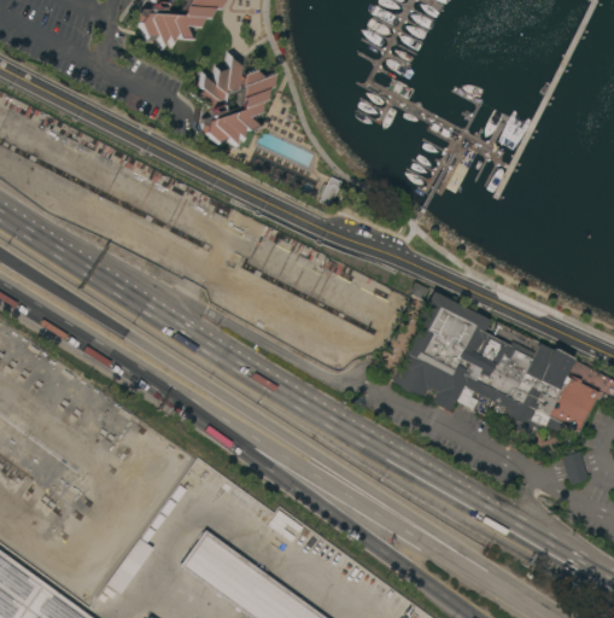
[(140,22),(133,22),(142,9),(150,9),(153,1),(152,0),(226,0),(222,7),(216,7),(210,17),(205,17),(199,25),(185,24),(192,38),(181,38),(177,31),(171,41),(168,35),(163,44),(158,35),(146,35),(140,22)]
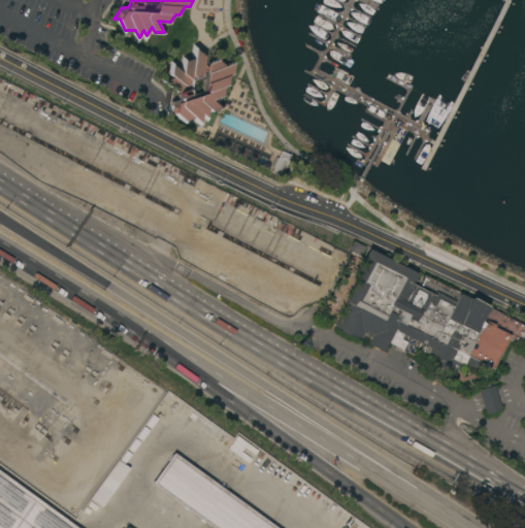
[(194,118),(186,121),(175,112),(170,116),(172,101),(178,99),(179,92),(166,80),(174,76),(171,74),(173,64),(183,72),(185,61),(194,58),(196,48),(205,57),(204,63),(208,67),(208,64),(221,60),(227,66),(236,63),(234,74),(230,75),(229,86),(225,87),(224,96),(214,100),(222,107),(212,111),(208,108),(207,118),(202,113),(200,123),(194,118)]
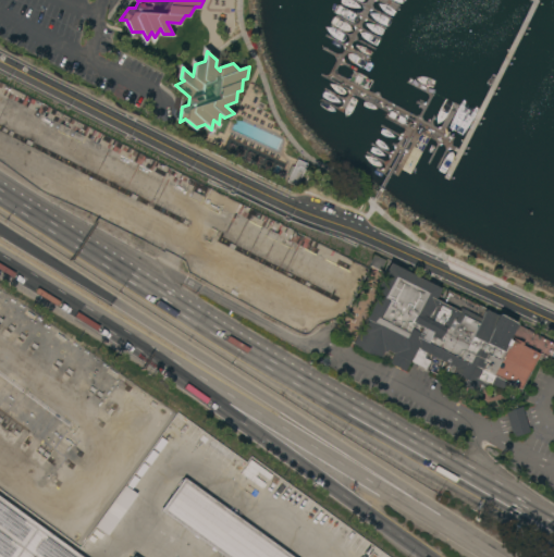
[(287,181),(298,186),(308,163),(298,159),(287,181)]
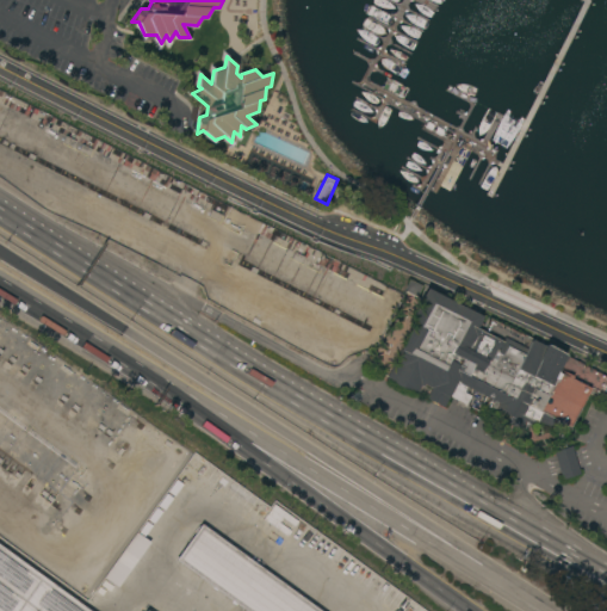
[(484,316),(482,321),(487,323),(484,327),(488,329),(494,319),(527,335),(527,334),(530,335),(528,338),(546,347),(547,344),(606,374),(606,388),(604,394),(592,389),(573,426),(556,418),(551,426),(542,421),(539,425),(528,420),(532,423),(539,434),(564,429),(569,448),(575,445),(580,461),(583,474),(565,480),(562,467),(557,451),(559,450),(555,437),(532,444),(530,438),(532,437),(526,426),(524,430),(508,421),(511,415),(494,407),(497,401),(460,381),(459,383),(460,384),(462,383),(469,387),(466,392),(474,395),(469,403),(453,395),(446,407),(431,399),(434,390),(423,384),(417,395),(389,380),(404,350),(402,350),(416,323),(412,321),(429,288),(484,316)]
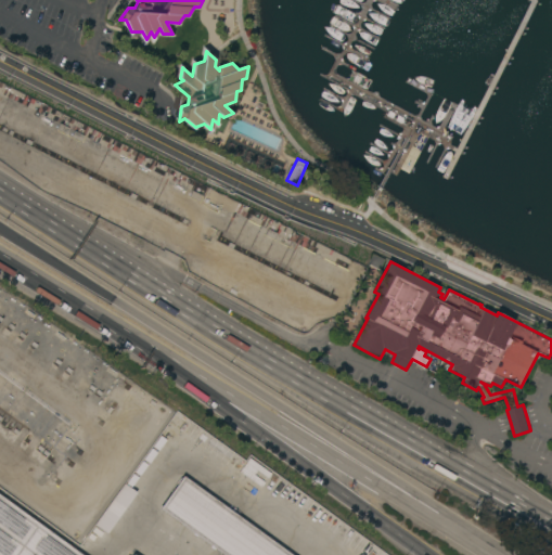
[(228,554),(164,508),(185,478),(291,554),(228,554)]
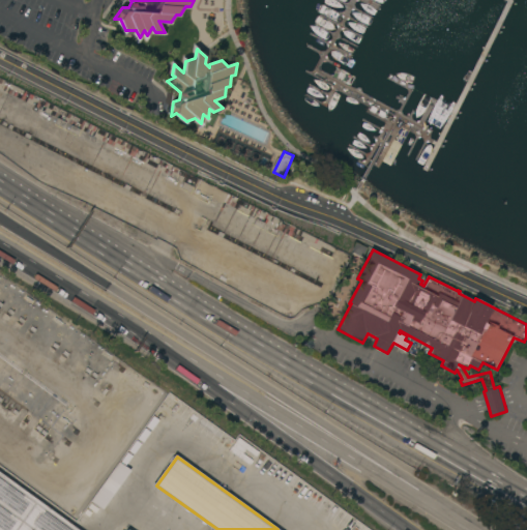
[(0,529),(0,471),(81,529),(0,529)]
